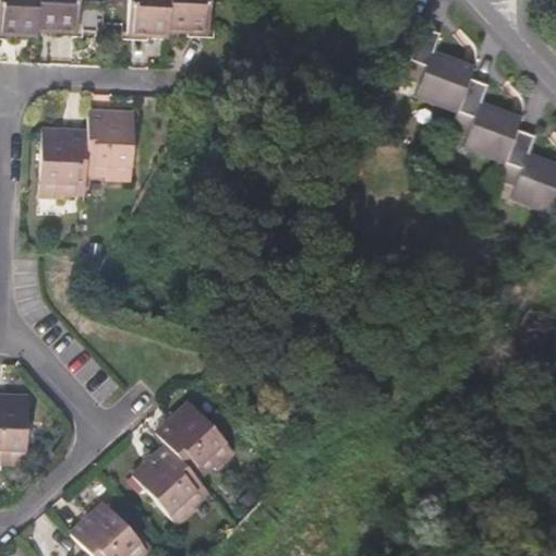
[(38,27),(39,0),(0,0),(0,32),(38,34),(38,27)]
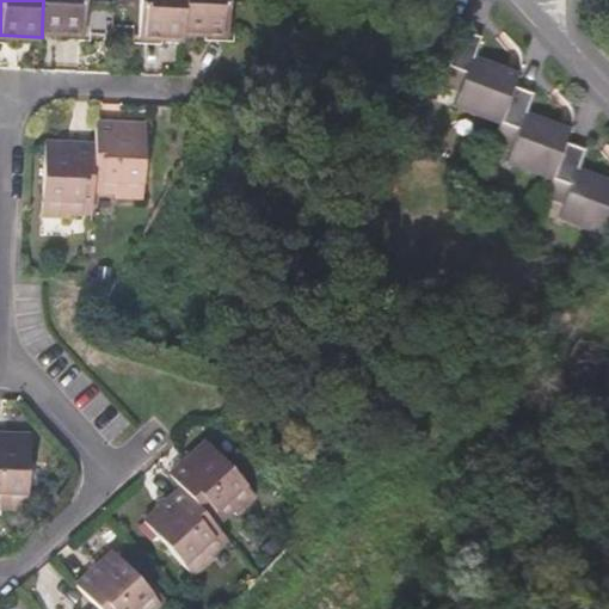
[(43,0),(42,30),(87,31),(87,0),(43,0)]
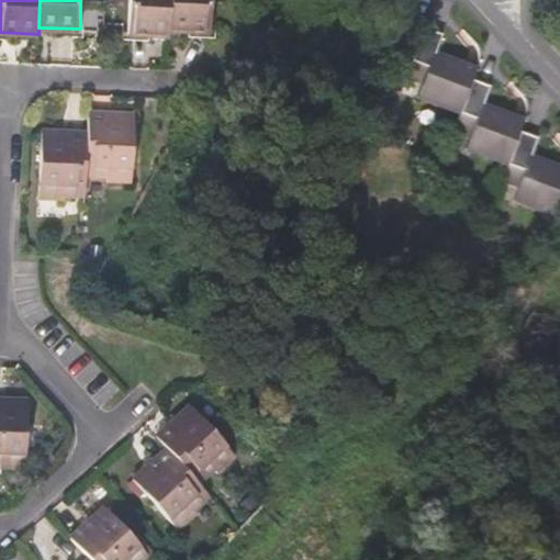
[(170,29),(171,0),(131,0),(130,33),(170,35),(170,29)]
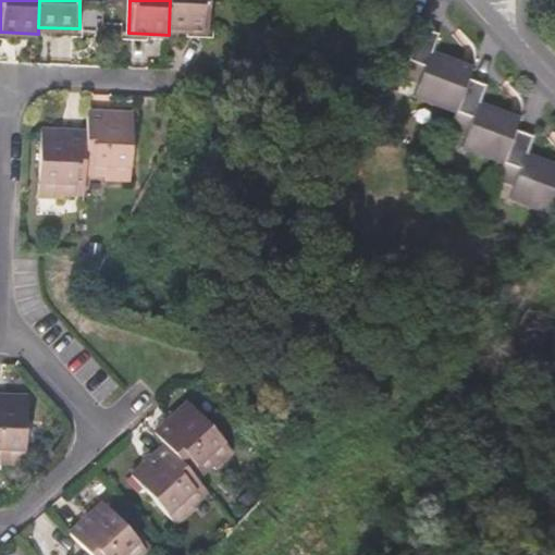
[(210,31),(211,0),(170,0),(169,28),(210,31)]
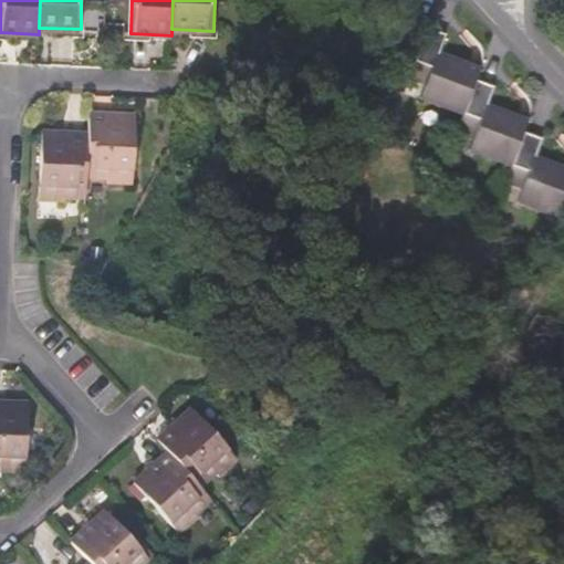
[(478,79),(483,65),(484,62),(473,58),(465,62),(440,53),(448,34),(429,27),(417,60),(411,76),(427,83),(425,91),(468,107),(478,79)]
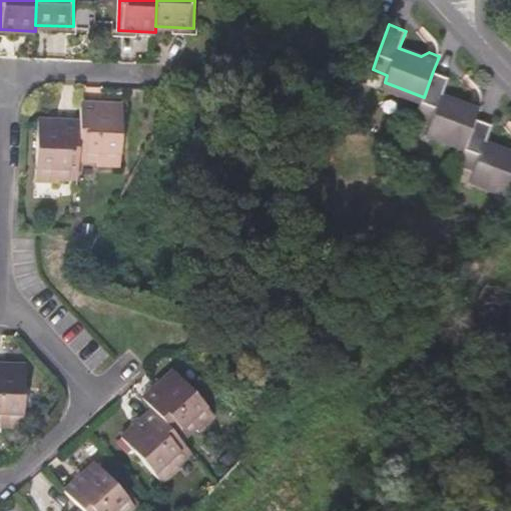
[(476,118),(481,106),(482,104),(472,100),(465,103),(443,95),(449,78),(433,71),(424,97),(421,104),(416,116),(421,118),(431,122),(428,129),(467,143),(476,118)]
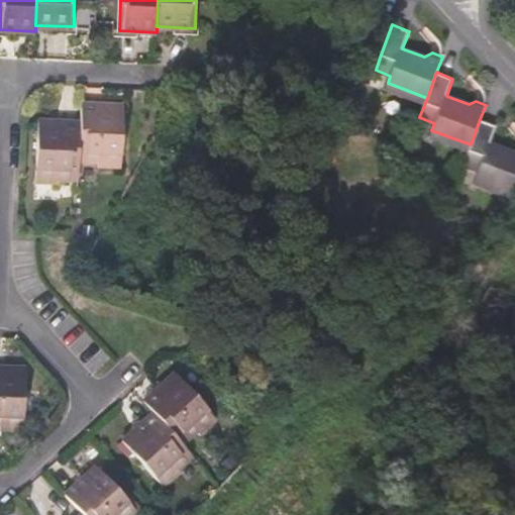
[(427,98),(388,83),(385,90),(424,105),(427,98)]
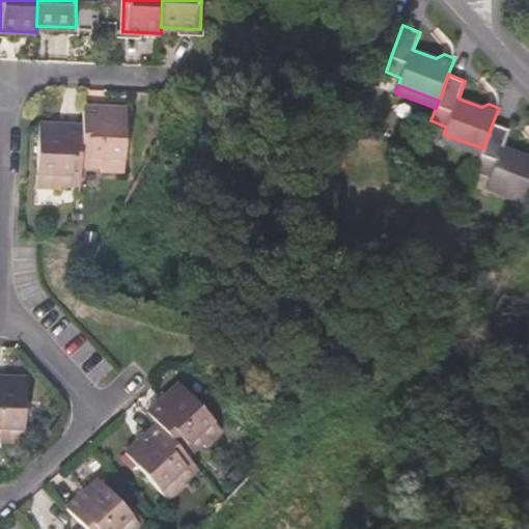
[(126,161),(129,107),(85,105),(84,124),(83,144),(82,166),(102,167),(102,169),(102,171),(126,171),(126,161)]
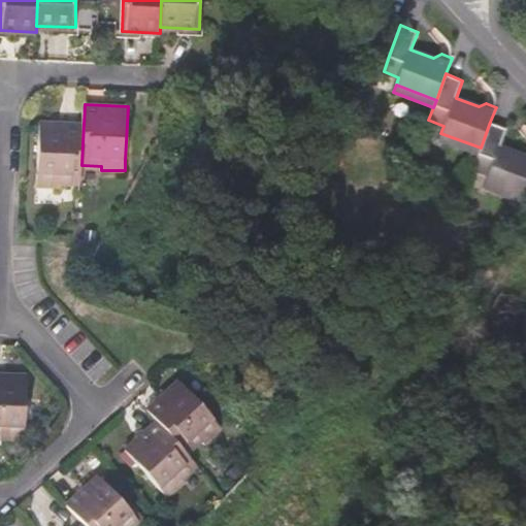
[(427,134),(433,122),(428,120),(425,127),(423,132),(427,134)]
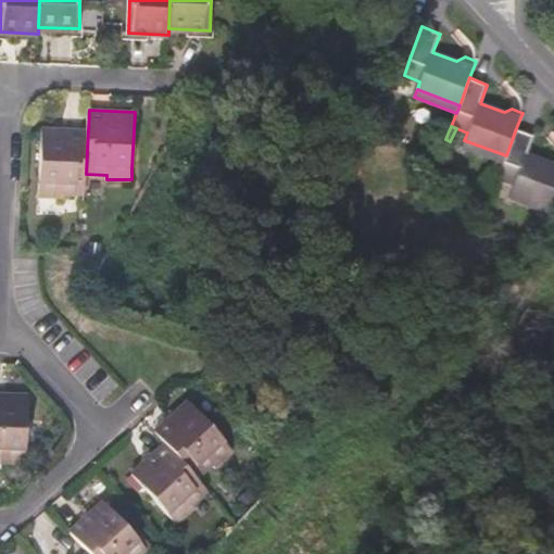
[(87,151),(88,130),(42,128),(40,170),(40,184),(39,198),(64,199),(64,192),(85,193),(86,174),(87,151)]
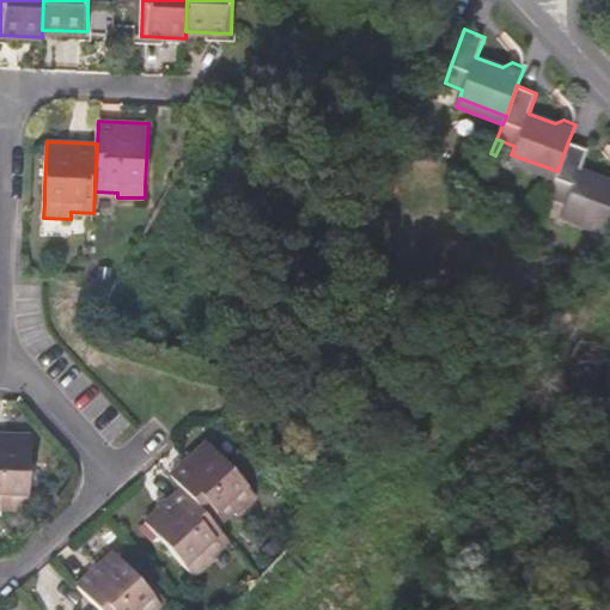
[(609,177),(607,180),(581,170),(589,150),(568,141),(557,171),(555,180),(554,181),(549,195),(566,202),(563,211),(609,229),(609,177)]
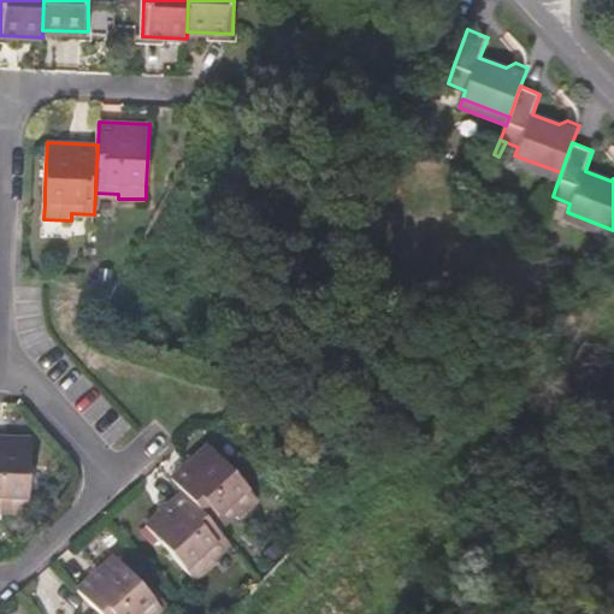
[(561,172),(514,155),(511,164),(559,181),(561,172)]
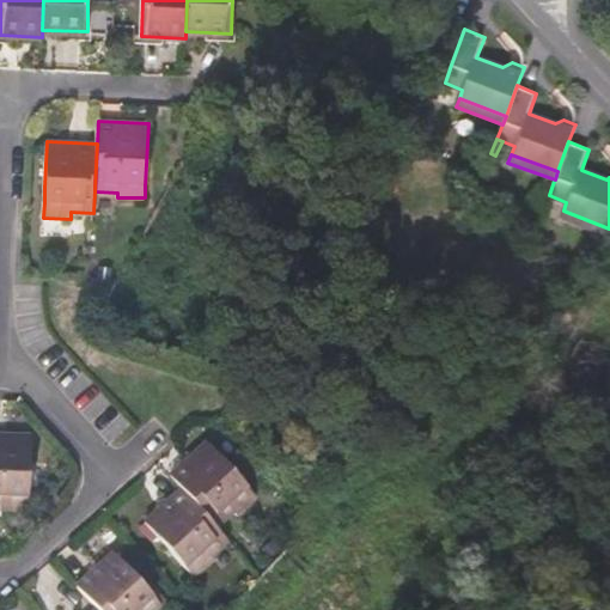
[(609,229),(563,211),(560,218),(608,236),(609,232),(609,229)]
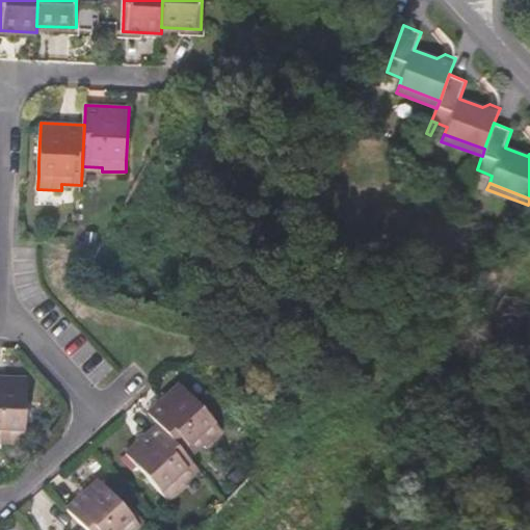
[(26,430),(28,377),(0,375),(0,436),(2,436),(2,443),(11,443),(11,442),(25,442),(26,430)]
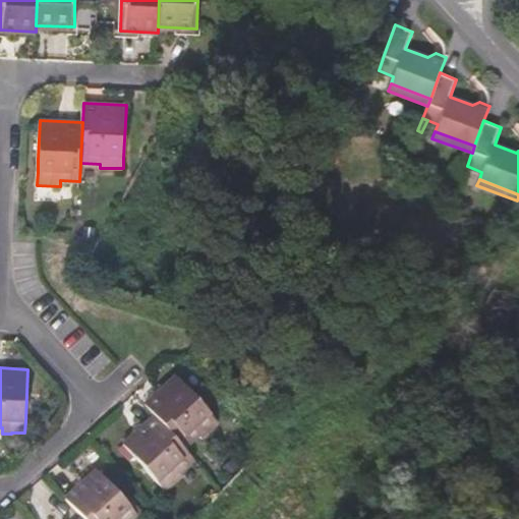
[(213,413),(177,373),(146,403),(155,413),(186,448),(200,435),(203,438),(220,421),(213,413)]
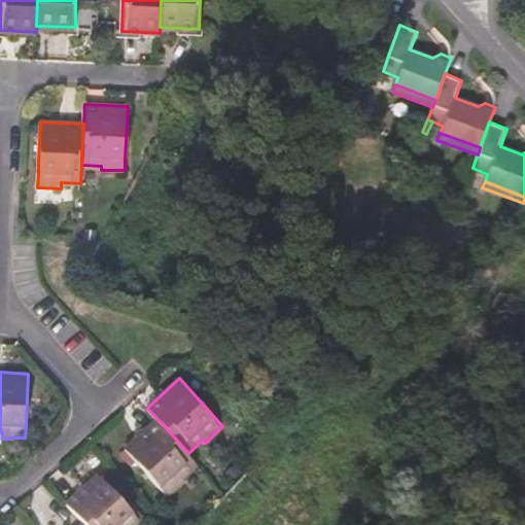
[(188,453),(156,418),(125,448),(162,488),(169,496),(186,480),(184,477),(199,463),(188,453)]
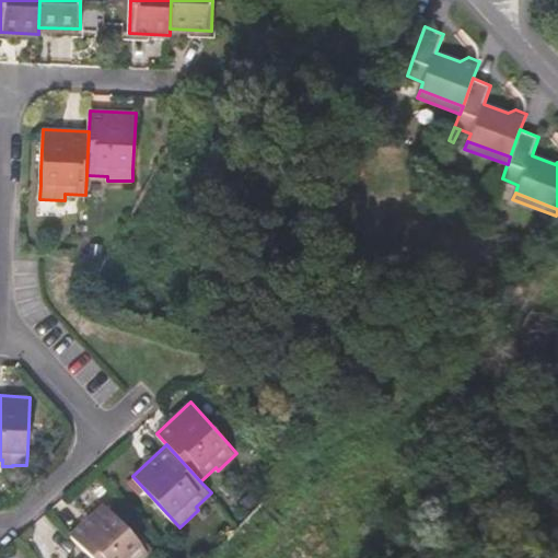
[(135,536),(105,503),(71,534),(90,554),(92,557),(146,557),(151,554),(150,553),(142,544),(135,536)]
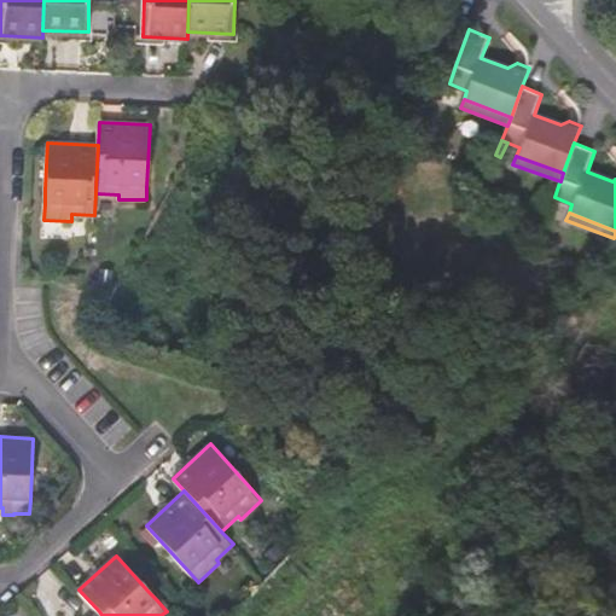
[(169,605),(154,587),(149,592),(157,600),(166,610),(169,605)]
